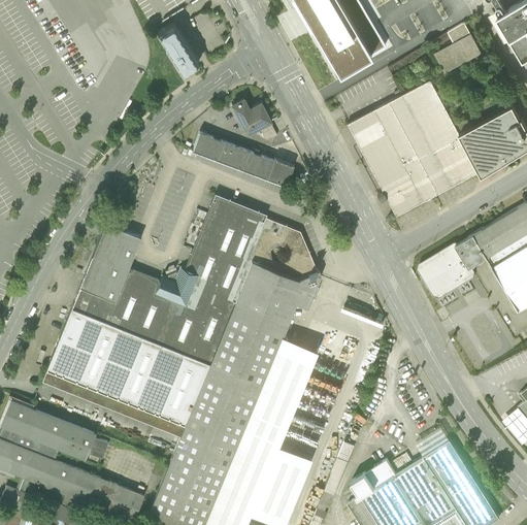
[(356,0),(293,0),(337,74),(384,46),(356,0)]
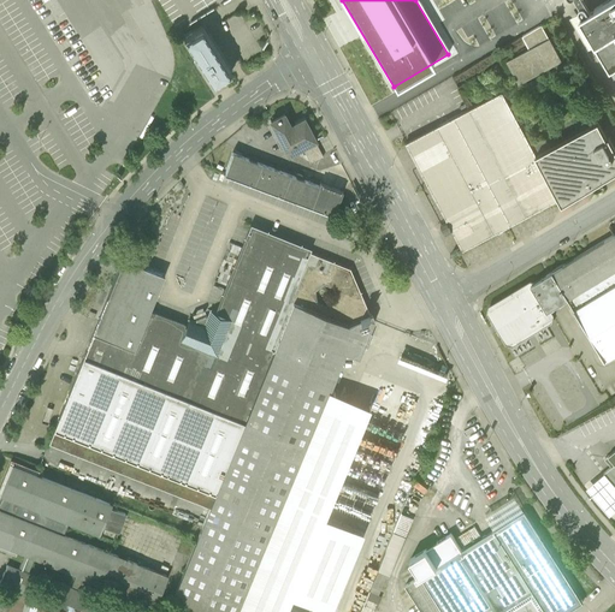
[(579,15),(568,21),(587,52),(595,47),(614,79),(614,78),(614,0),(611,0),(590,13),(587,15),(584,9),(581,7),(579,9),(578,11),(579,15)]
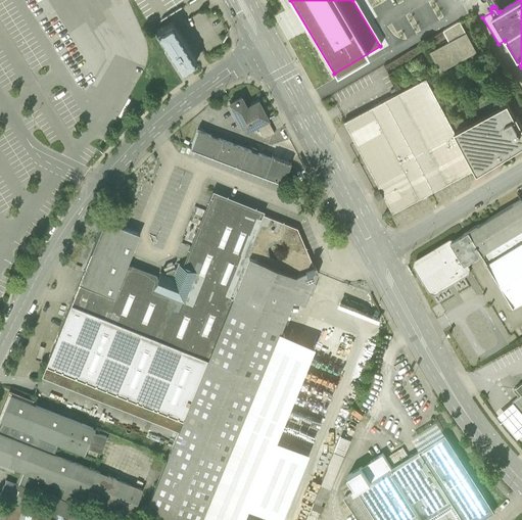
[(486,0),(487,0),(491,7),(493,6),(495,7),(499,12),(501,11),(493,0),(486,0)]
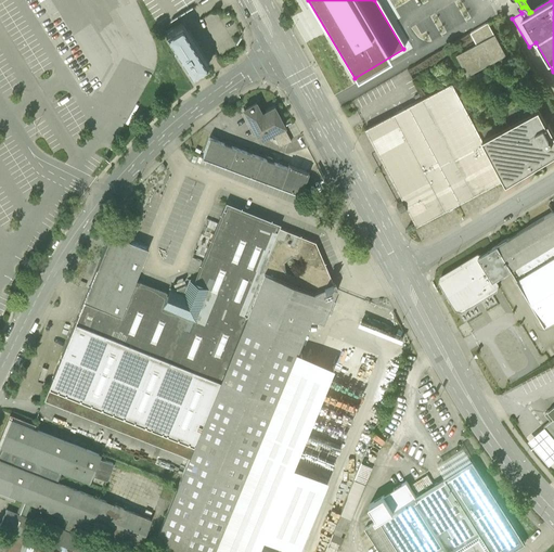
[(183,30),(181,25),(164,36),(191,78),(207,68),(183,30)]
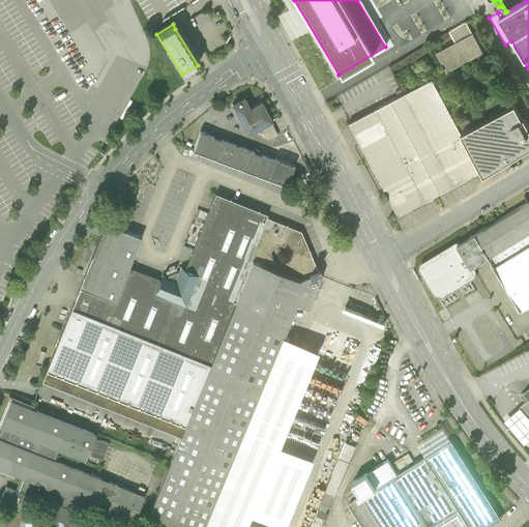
[(435,55),(445,75),(481,55),(472,36),(471,36),(465,24),(448,33),(454,45),(435,55)]
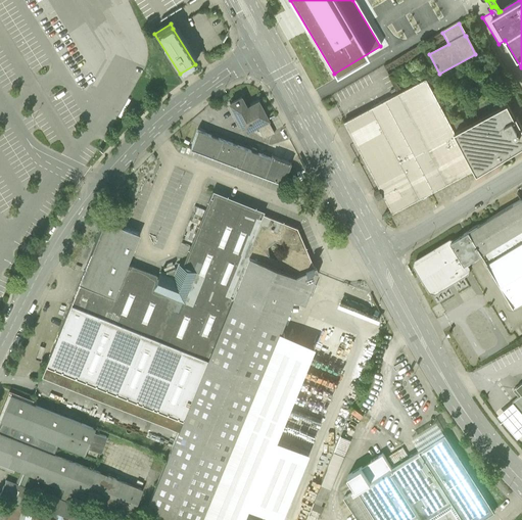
[(426,80),(343,124),(379,191),(374,193),(376,196),(377,198),(382,196),(392,215),(474,172),(476,176),(482,173),(481,173),(490,168),(521,148),(521,130),(516,119),(514,120),(507,106),(455,134),(426,80)]
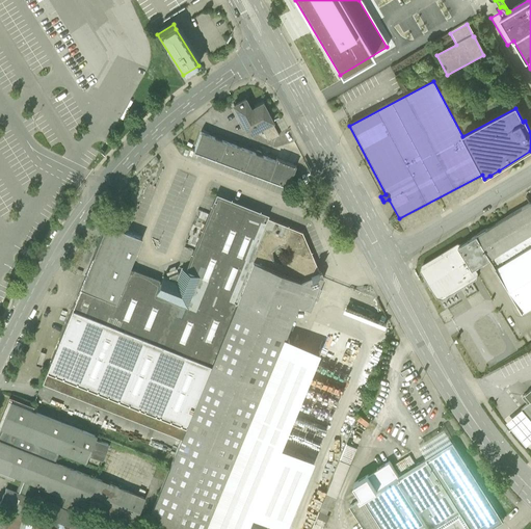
[(244,102),(233,108),(248,136),(260,130),(270,125),(271,124),(262,106),(251,111),(249,112),(244,102)]
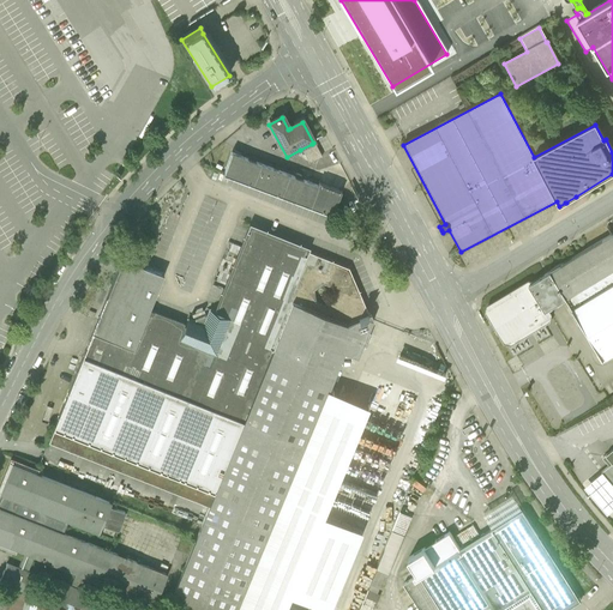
[(312,144),(300,150),(308,165),(320,159),(312,144)]
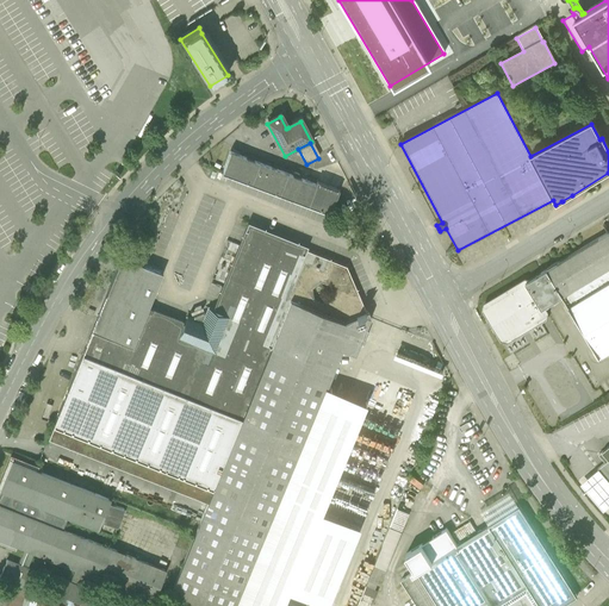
[(235,157),(229,155),(222,175),(329,217),(339,193),(316,185),(315,187),(235,157)]
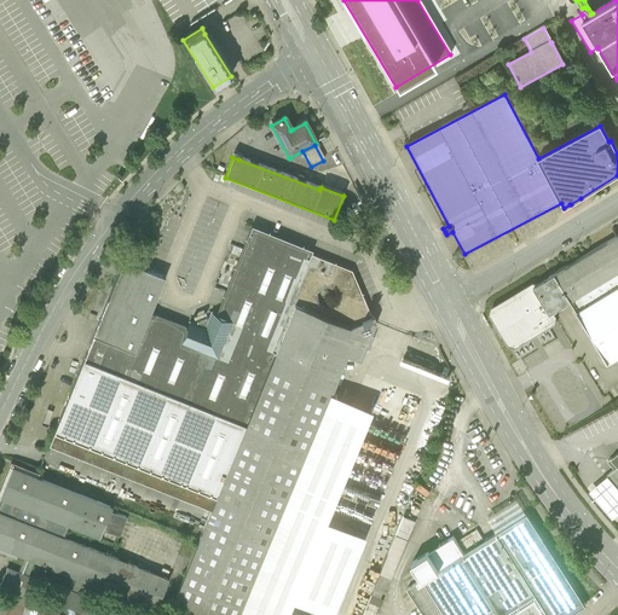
[(163,279),(123,262),(48,447),(211,514),(172,610),(182,614),(288,614),(293,605),(316,614),(333,614),(364,540),(325,523),(370,412),(330,395),(341,367),(339,366),(342,355),(357,361),(373,325),(351,273),(265,239),(253,235),(248,248),(248,247),(213,334),(207,337),(200,340),(149,319),(163,279)]
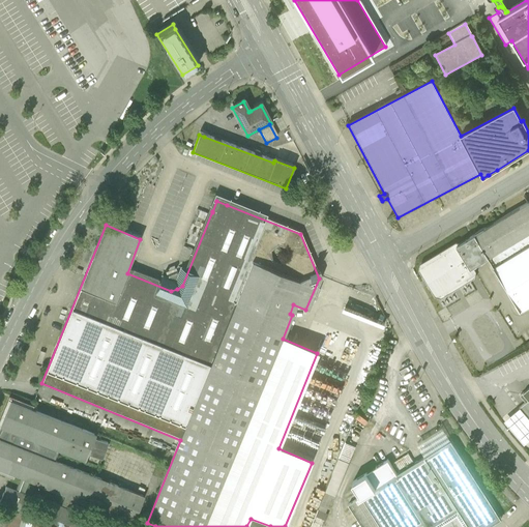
[(528,204),(459,245),(456,247),(470,270),(473,269),(489,260),(521,314),(528,308),(528,204)]
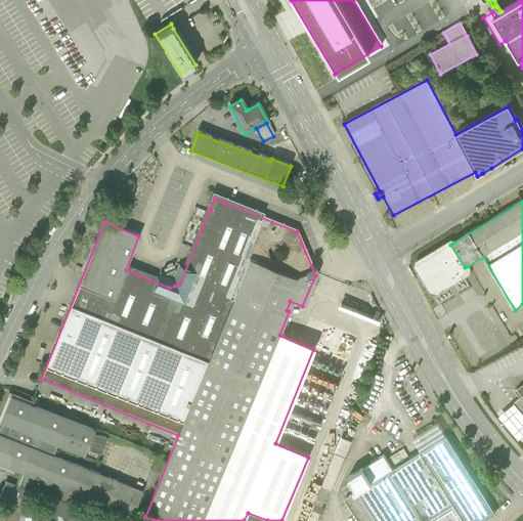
[(468,266),(465,267),(450,245),(453,243),(453,242),(450,242),(416,262),(415,268),(422,281),(430,295),(436,297),(450,288),(469,276),(470,270),(468,266)]
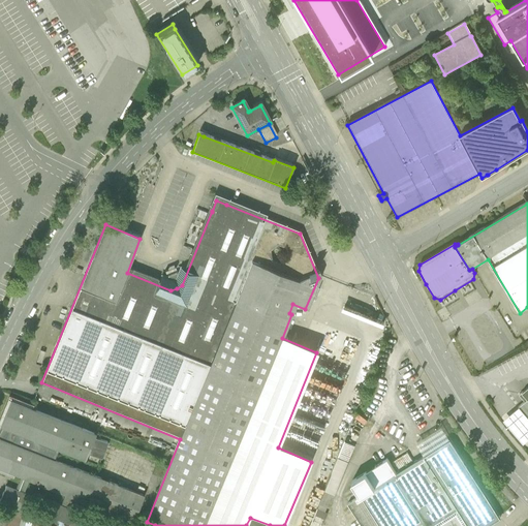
[(527,390),(519,398),(525,404),(527,402),(527,390)]
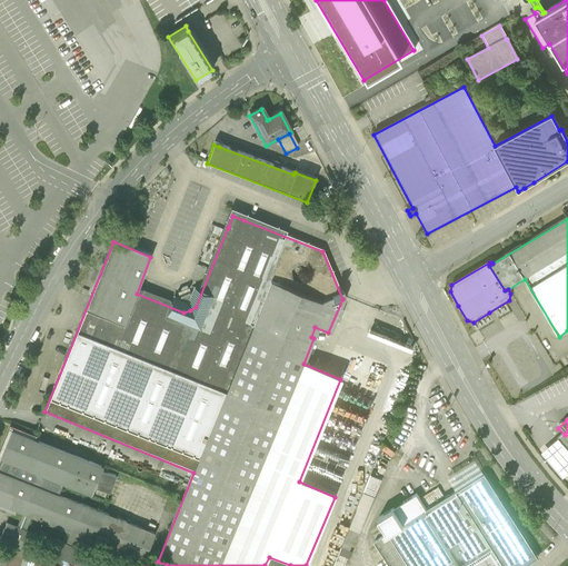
[(16,513),(22,515),(17,530),(6,526),(0,538),(0,542),(29,554),(36,538),(25,534),(30,518),(69,534),(65,546),(53,543),(50,550),(46,548),(43,555),(69,565),(79,565),(83,555),(72,550),(76,544),(98,554),(101,547),(143,564),(153,537),(117,522),(108,518),(57,497),(61,485),(91,497),(93,490),(108,496),(116,476),(33,443),(35,443),(11,433),(0,460),(0,506),(16,513)]
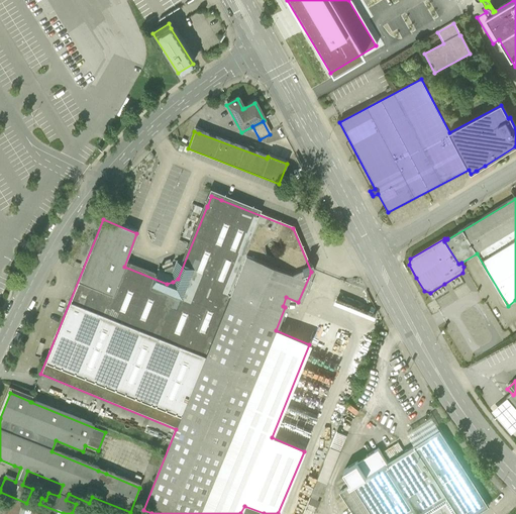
[(515,393),(513,395),(506,400),(506,401),(515,412),(515,393)]
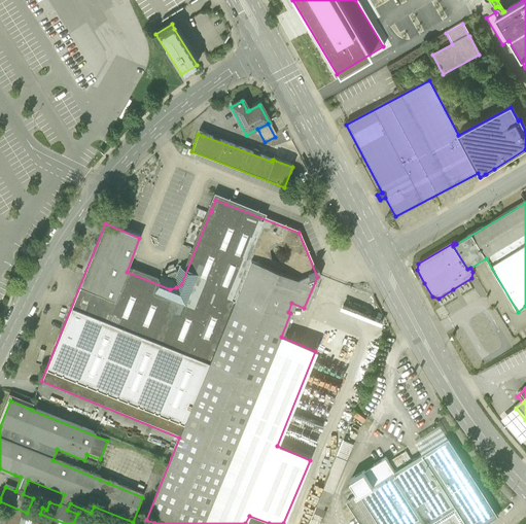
[(525,420),(516,409),(512,413),(501,421),(521,445),(525,440),(525,420)]
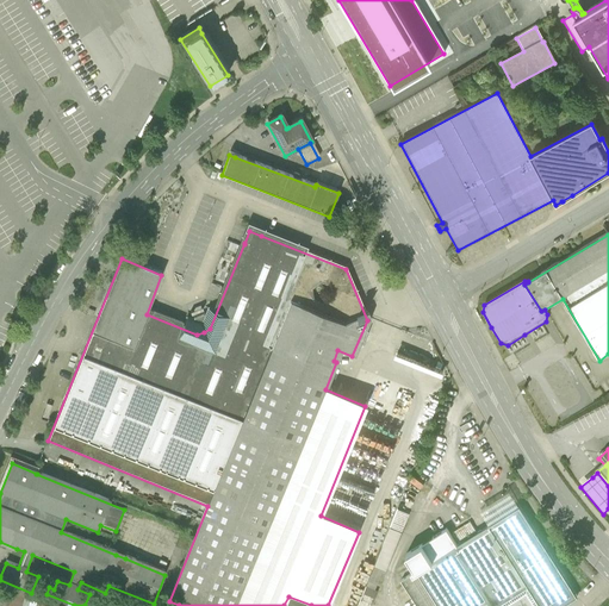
[(509,493),(479,512),(489,528),(519,508),(509,493)]
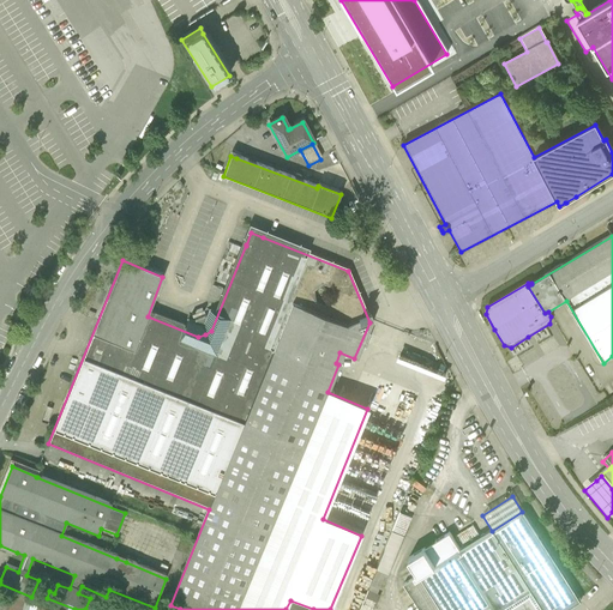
[(571,609),(580,604),(522,512),(492,531),(460,551),(449,535),(408,561),(416,573),(414,575),(416,579),(403,587),(416,609),(571,609)]
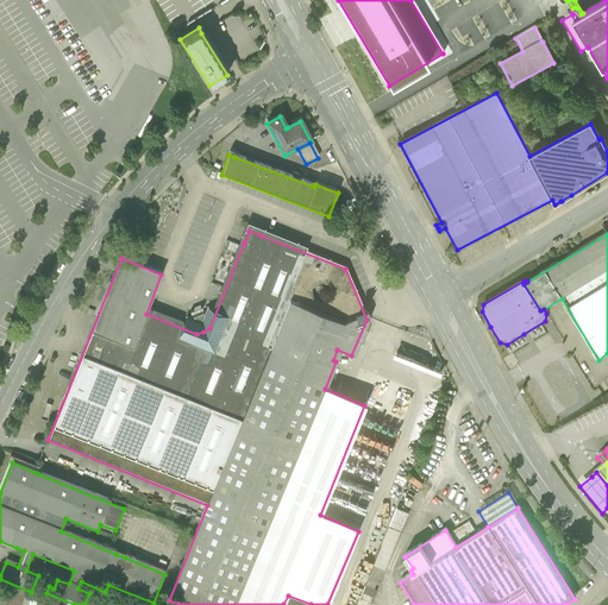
[(395,511),(356,604),(370,604),(375,593),(373,592),(381,572),(384,573),(408,516),(395,511)]
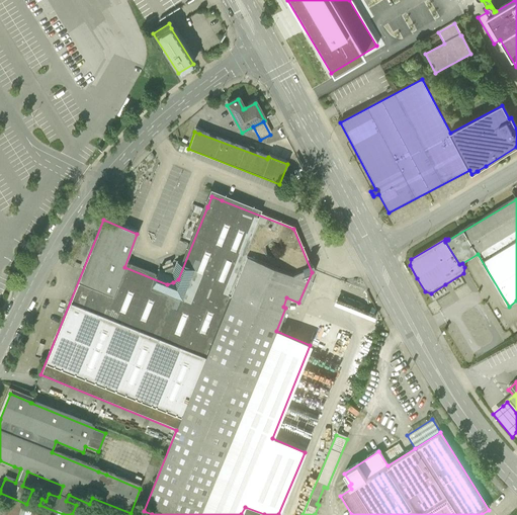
[(404,454),(398,445),(383,454),(389,463),(404,454)]
